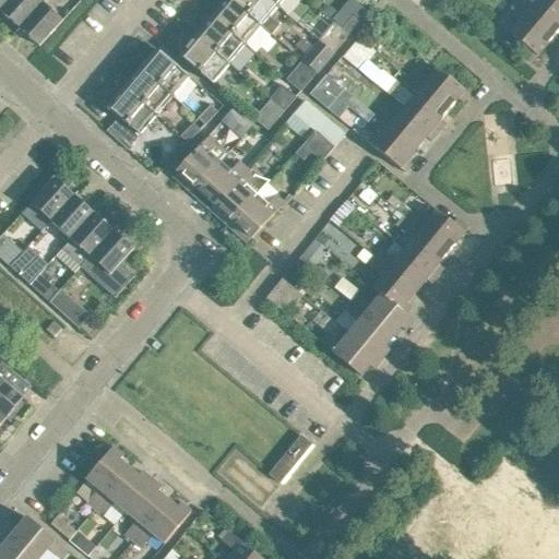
[(0,0),(0,10),(9,0),(0,0)]
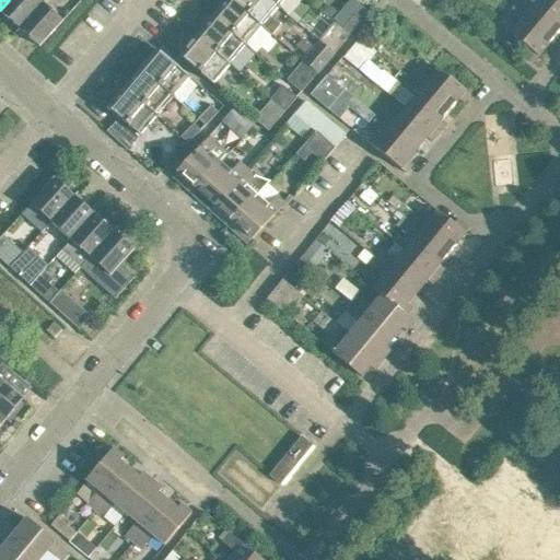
[(0,11),(20,30),(43,3),(38,0),(9,0),(0,10),(0,11)]
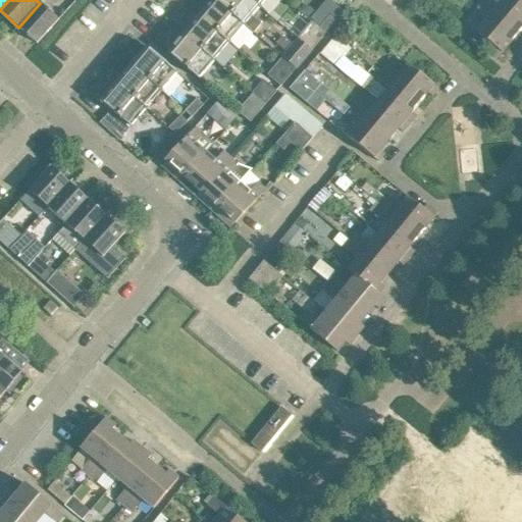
[(244,25),(214,0),(211,0),(198,16),(229,43),(244,25)]
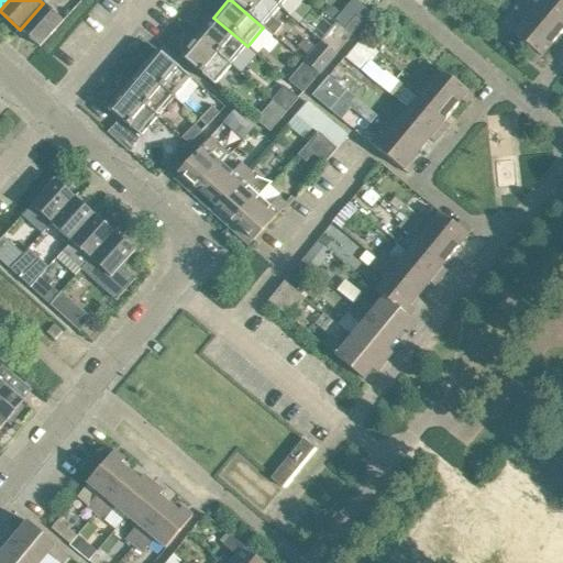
[(280,8),(271,0),(231,0),(263,28),(274,36),(282,25),(272,18),(280,8)]
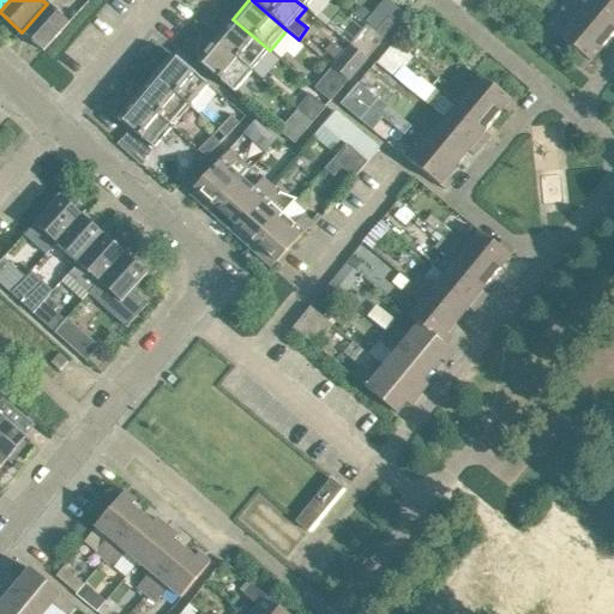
[(613,10),(601,0),(591,0),(587,7),(577,0),(566,0),(564,4),(608,41),(613,34),(613,10)]
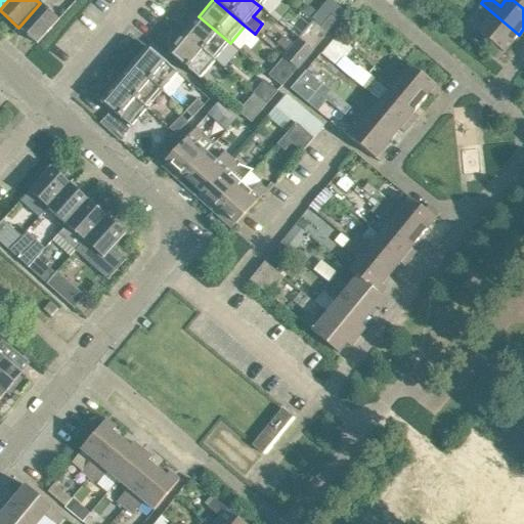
[(523,0),(513,0),(523,8),(523,0)]
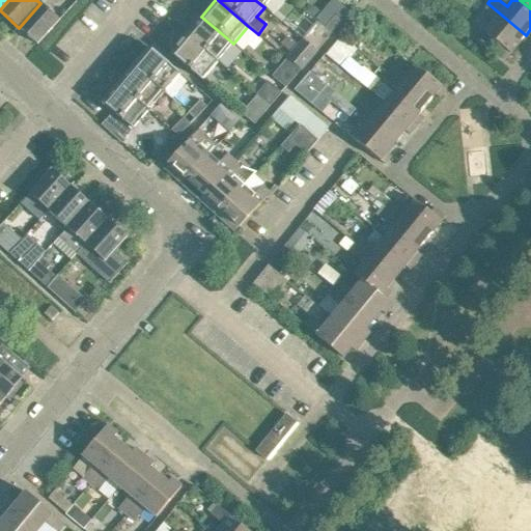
[(37,45),(59,21),(40,3),(19,28),(37,45)]
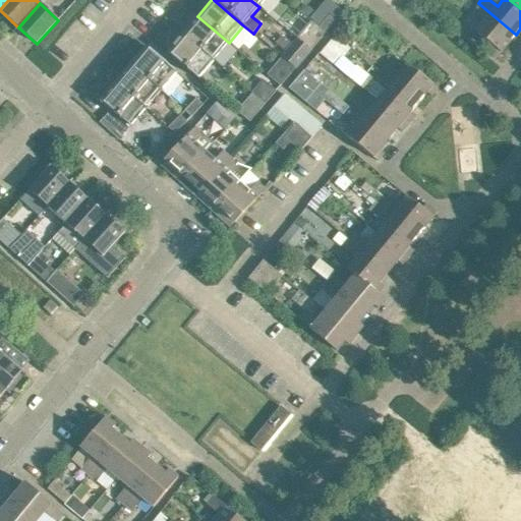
[(516,35),(478,3),(472,10),(484,21),(475,32),(491,46),(487,50),(497,58),(501,53),(501,54),(516,35)]
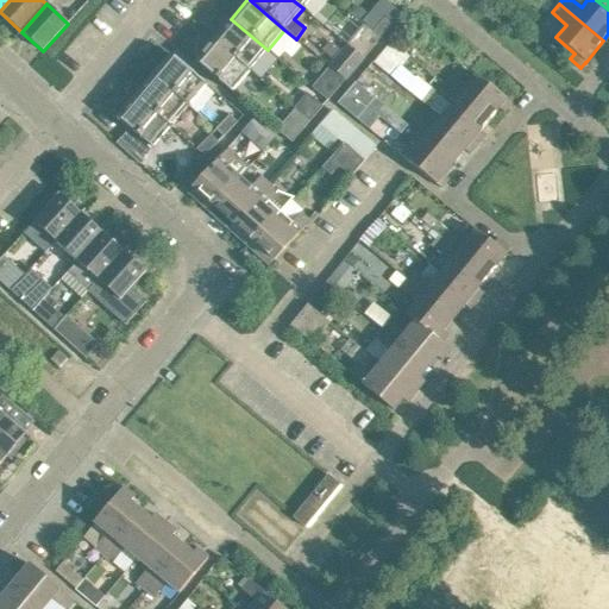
[(384,17),(371,32),(380,39),(393,24),(384,17)]
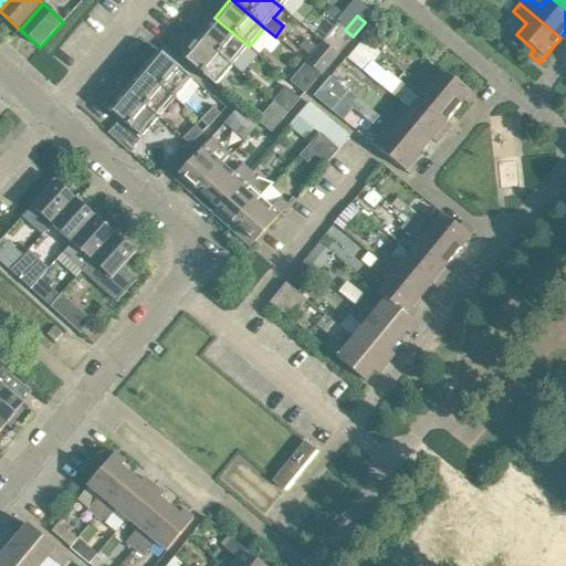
[(249,46),(215,18),(198,38),(231,66),(249,46)]
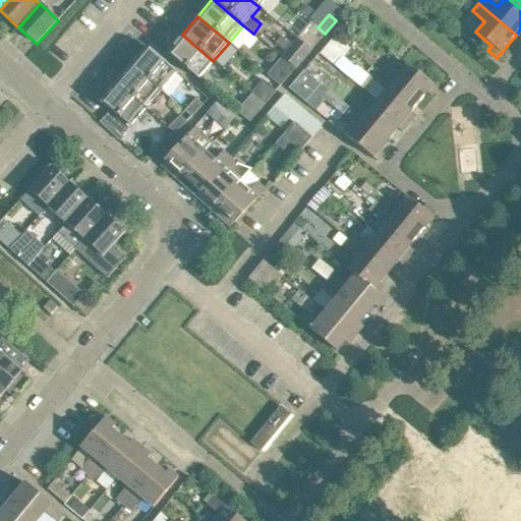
[(325,34),(317,27),(311,21),(296,40),(309,52),(325,34)]
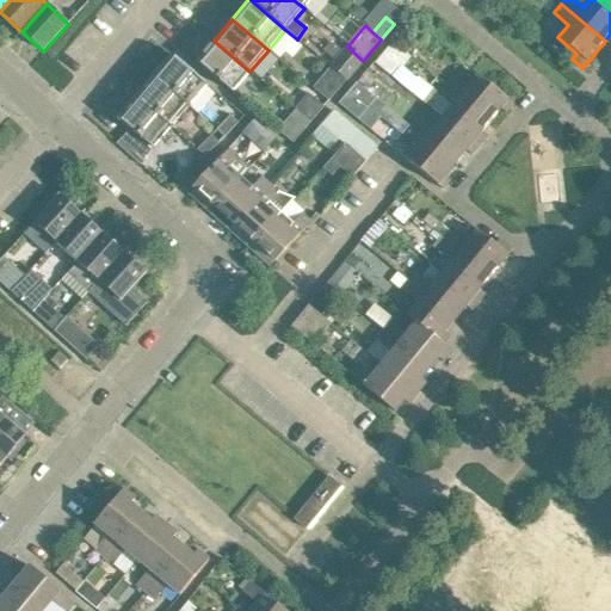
[(250,72),(214,41),(196,61),(232,92),(250,72)]
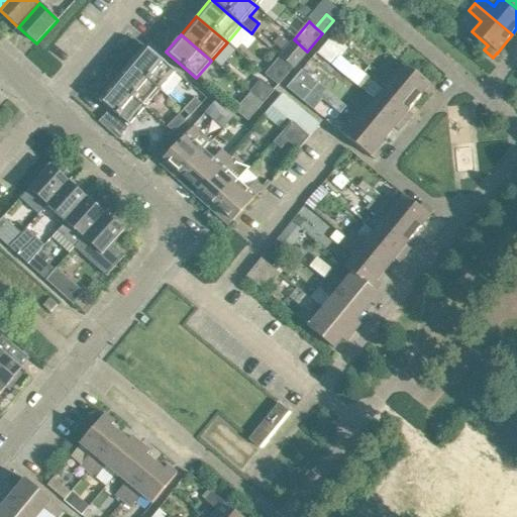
[(347,48),(331,36),(317,55),(332,67),(347,48)]
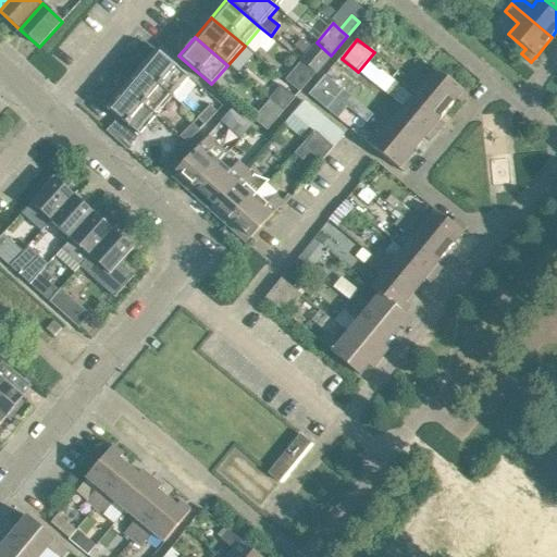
[(331,56),(317,42),(316,41),(299,61),(316,74),(331,56)]
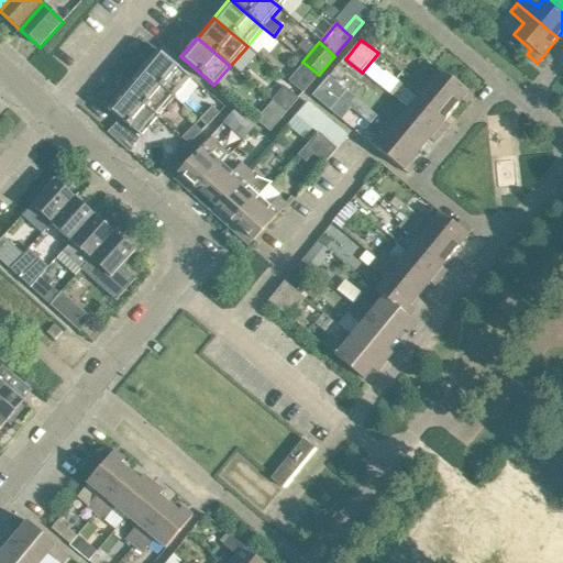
[(191,79),(157,50),(140,70),(174,99),(191,79)]
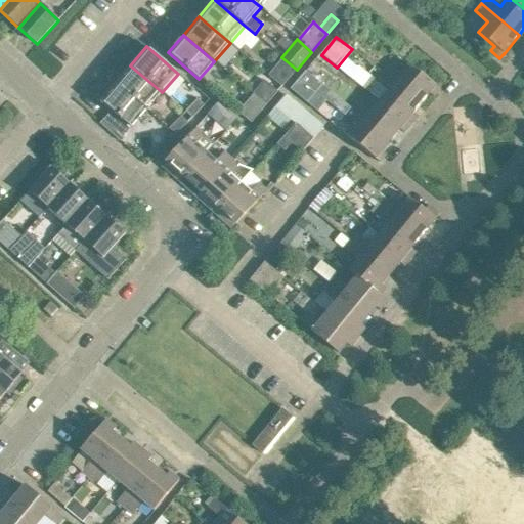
[(293,75),(278,62),(268,76),(281,87),(293,75)]
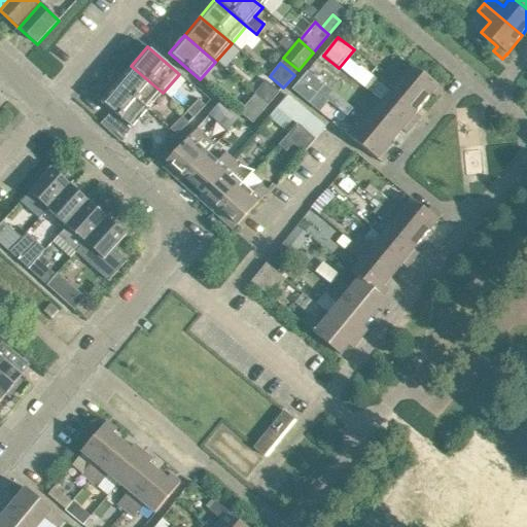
[(443,90),(412,65),(402,76),(390,66),(384,73),(423,105),(432,94),(436,98),(443,90)]
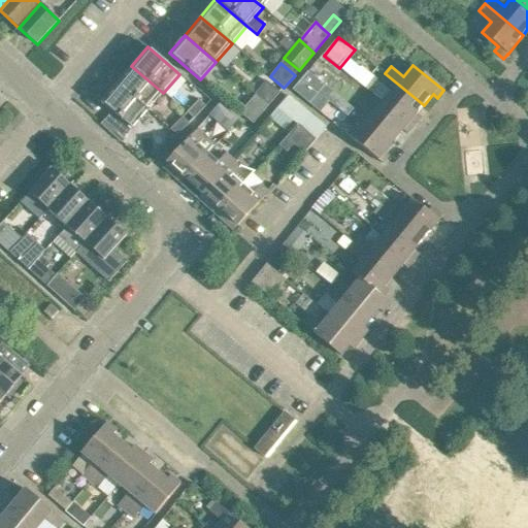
[(163,93),(131,66),(116,84),(147,111),(163,93)]
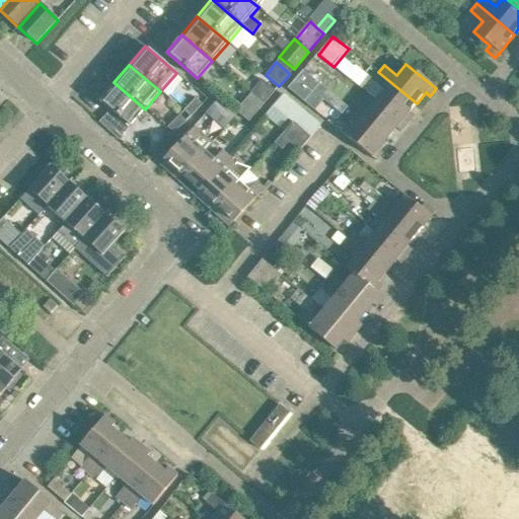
[(302,70),(288,88),(303,101),(317,83),(302,70)]
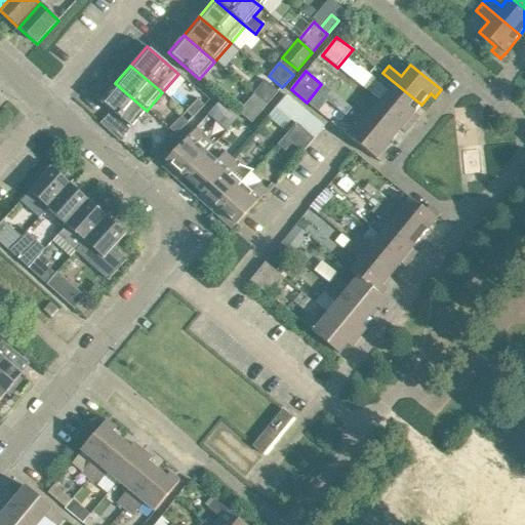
[(421,105),(382,73),(375,81),(388,90),(379,101),(410,126),(416,119),(412,116),(421,105)]
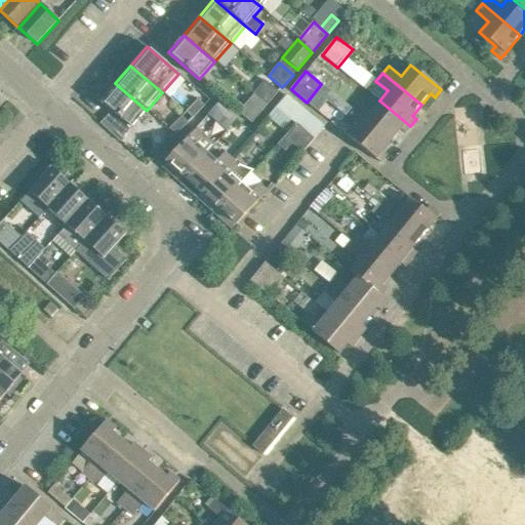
[(252,93),(253,94),(267,106),(277,93),(264,81),(252,93)]
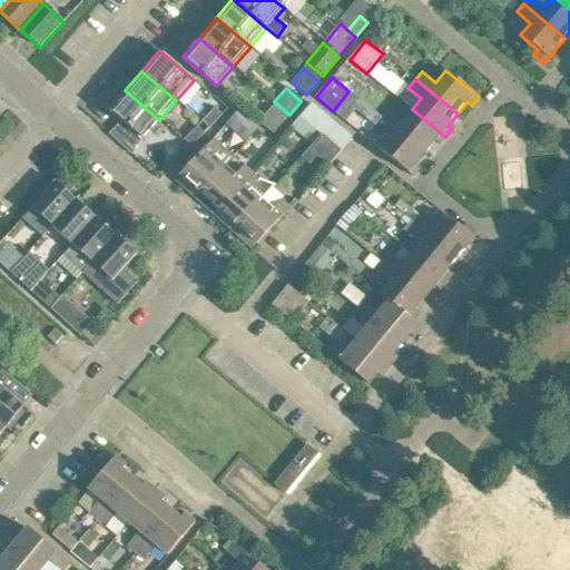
[(134,149),(159,120),(125,90),(108,110),(120,120),(111,130),(134,149)]
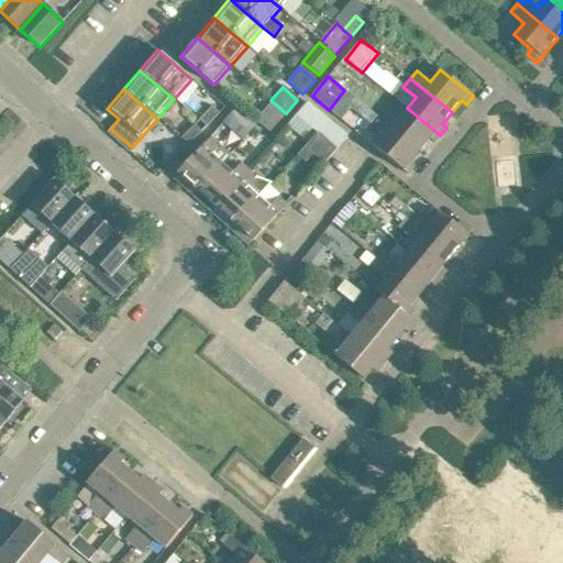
[(359,100),(351,109),(371,124),(377,116),(359,100)]
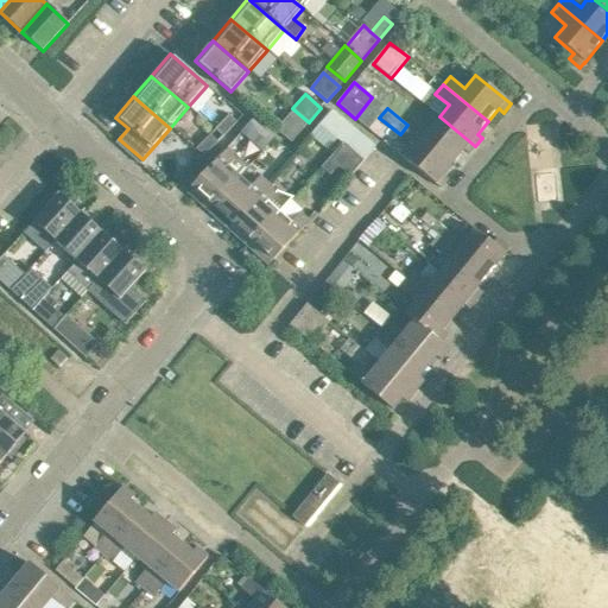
[(291,143),(309,122),(293,109),(276,130),(291,143)]
